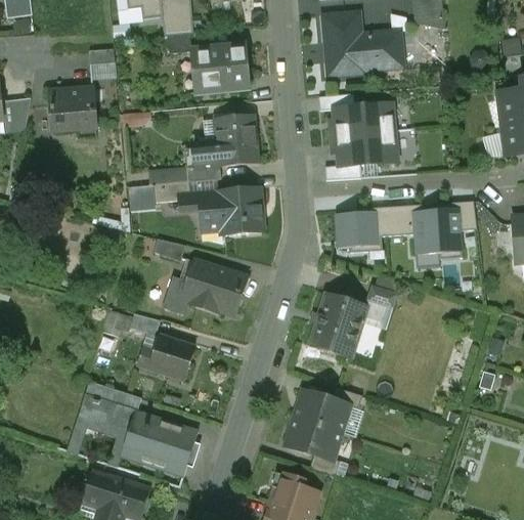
[(5,0),(7,17),(33,13),(31,0),(5,0)]
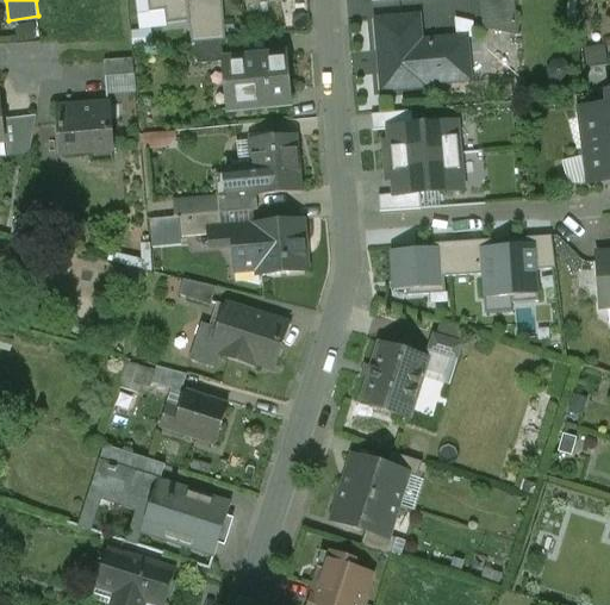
[(480,0),(483,22),(516,18),(514,0),(480,0)]
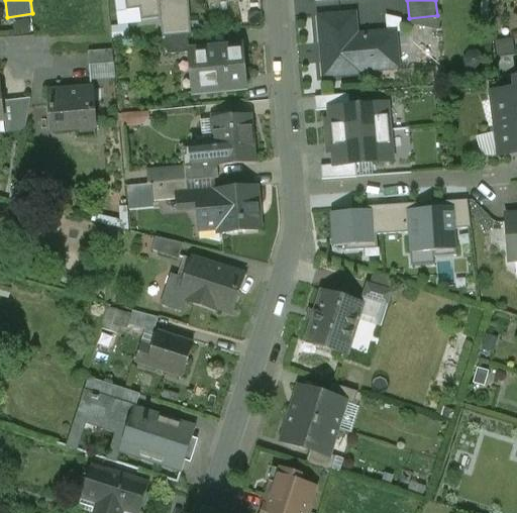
[(168,4),(150,6),(152,20),(170,18),(168,4)]
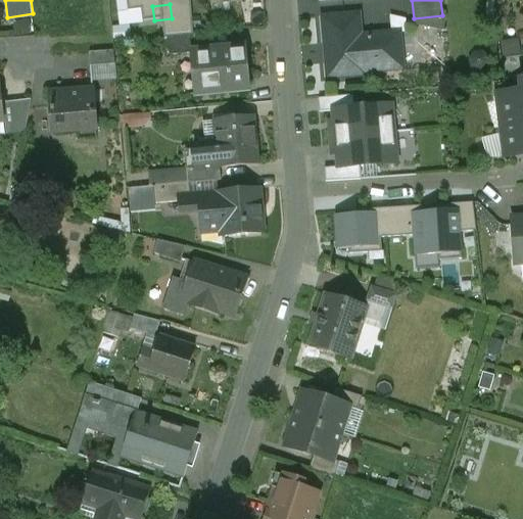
[(355,12),(323,15),(329,75),(364,72),(363,64),(401,61),(398,31),(358,34),(355,12)]
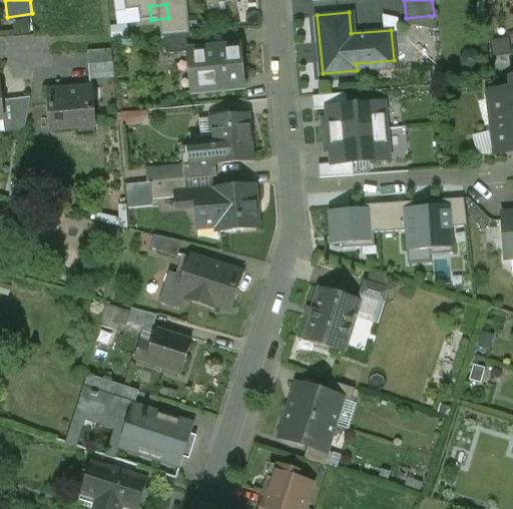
[(193,31),(161,33),(163,52),(183,50),(182,44),(194,43),(193,31)]
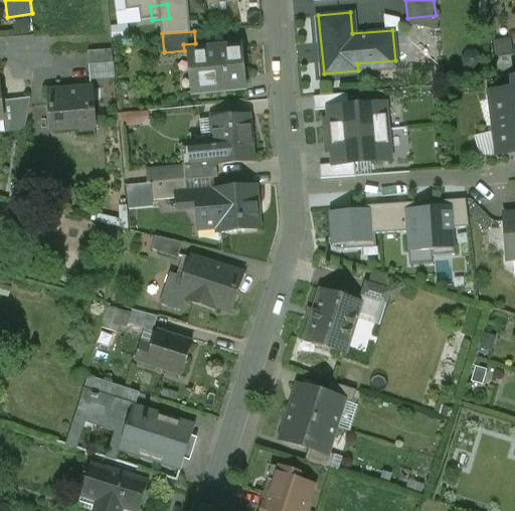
[(242,43),(188,48),(192,91),(245,86),(242,43)]
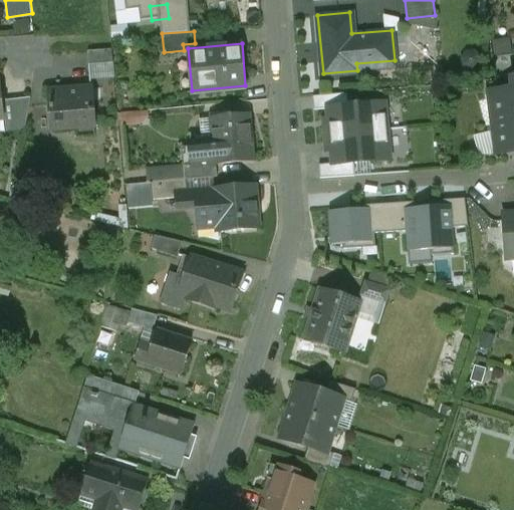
[(111,47),(87,48),(89,62),(112,60),(111,47)]
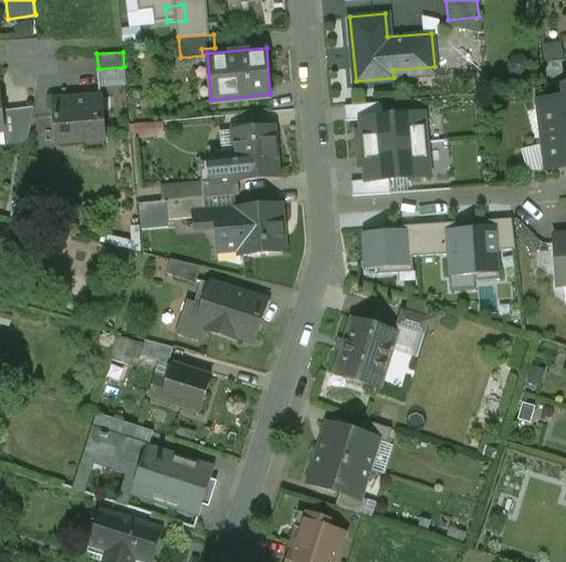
[(565,94),(544,97),(547,125),(543,126),(553,165),(565,162),(565,94)]
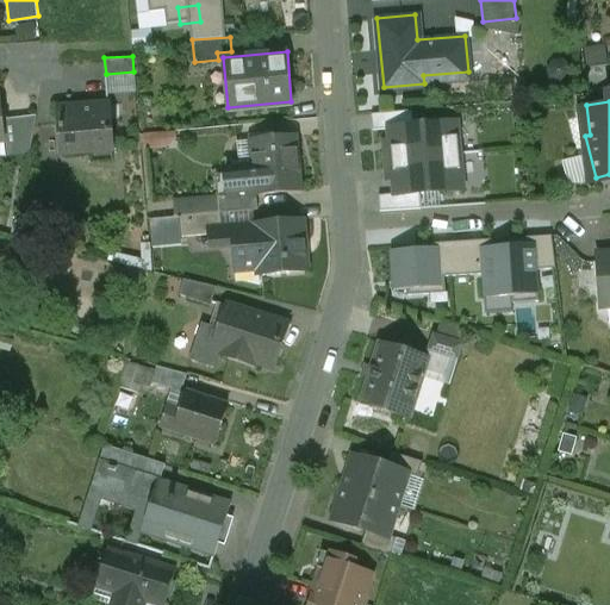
[(109,103),(58,106),(61,151),(112,148),(109,103)]
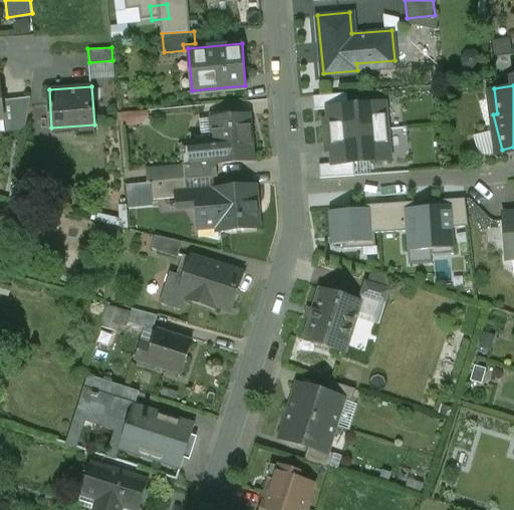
[(328,105),(348,104),(347,91),(313,94),(314,106),(328,105)]
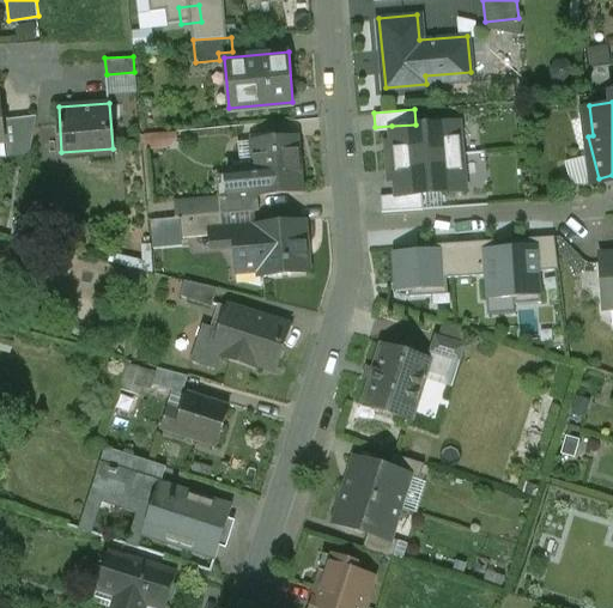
[(36,114),(2,117),(5,139),(4,139),(5,153),(30,151),(36,114)]
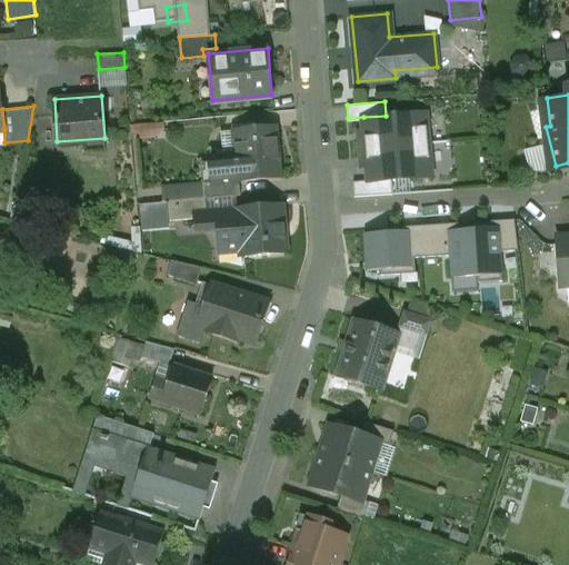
[(360,130),(362,147),(428,141),(426,112),(386,116),(363,117),(365,130),(360,130)]
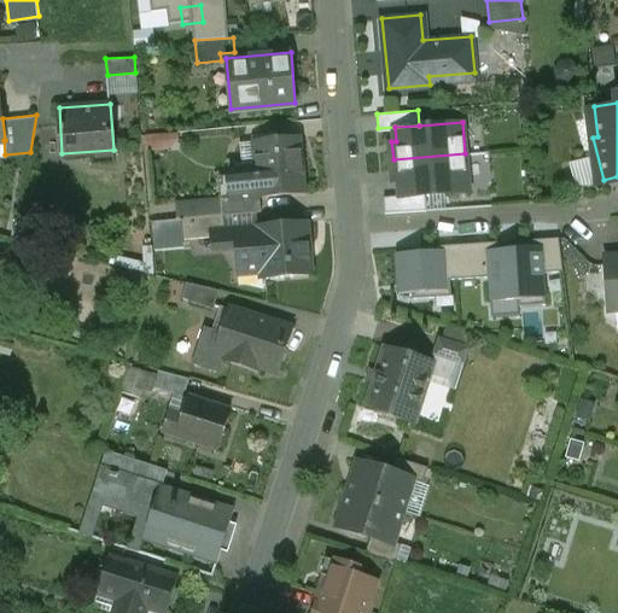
[(298,135),(255,139),(257,167),(260,187),(260,194),(303,191),(298,135)]
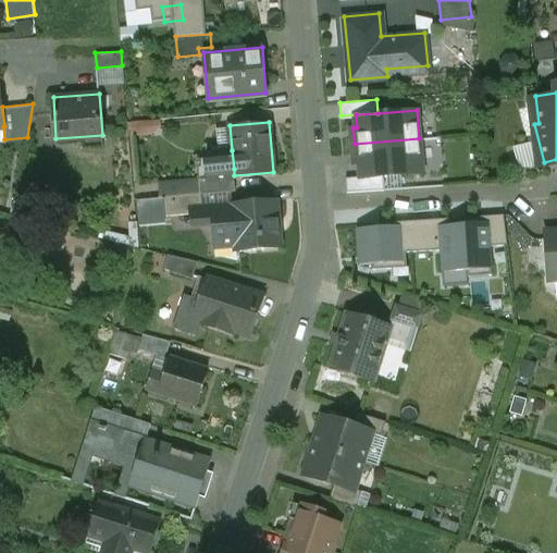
[(419,138),(355,144),(356,162),(360,161),(361,176),(383,174),(422,171),(419,138)]
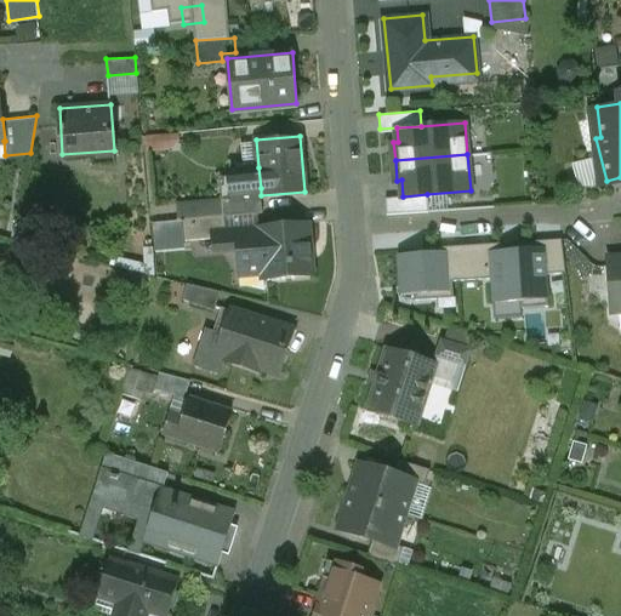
[(258,167),(229,170),(232,190),(261,188),(258,167)]
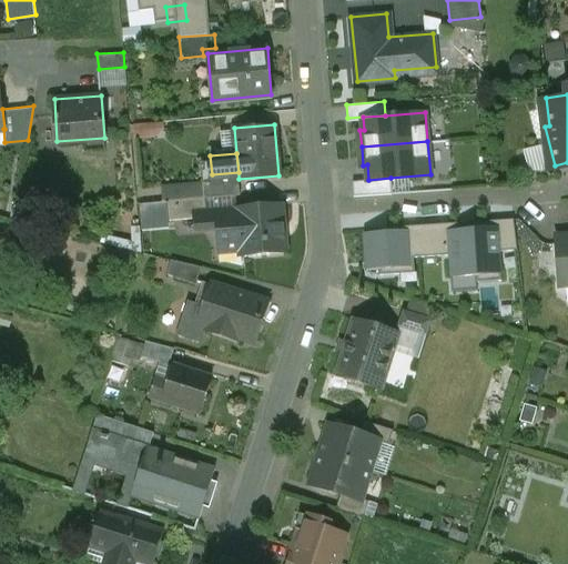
[(212,174),(202,175),(203,183),(204,195),(240,192),(239,179),(239,172),(212,174)]
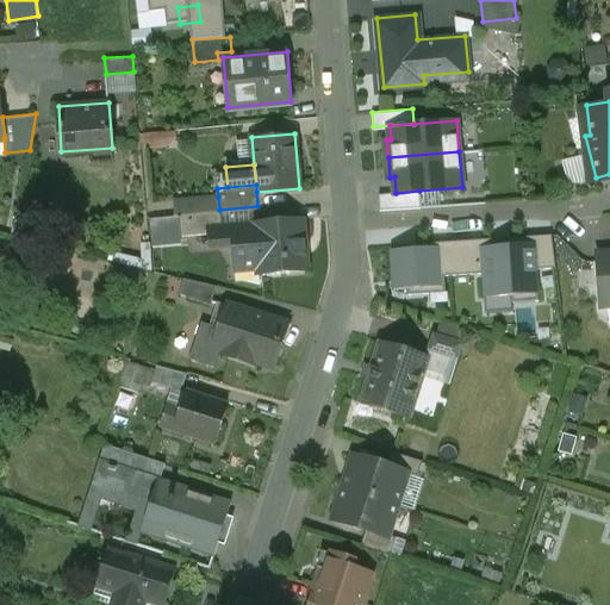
[(396,193),(379,194),(380,209),(421,206),(419,191),(396,193)]
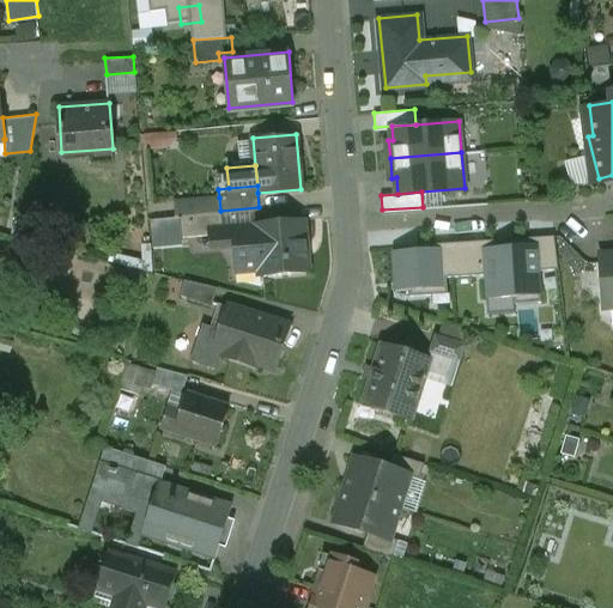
[(219,198),(178,202),(180,214),(220,211),(219,198)]
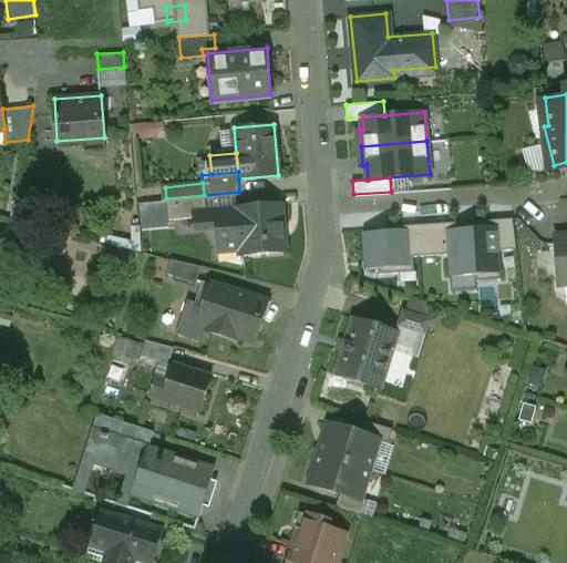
[(204,195),(166,198),(168,218),(206,215),(204,195)]
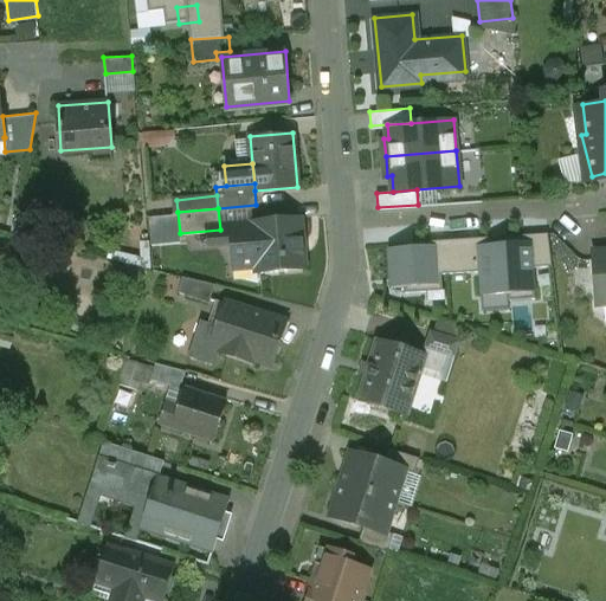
[(300,214),(252,219),(253,221),(230,224),(233,265),(236,265),(234,258),(256,256),(257,271),(304,266),(300,214)]
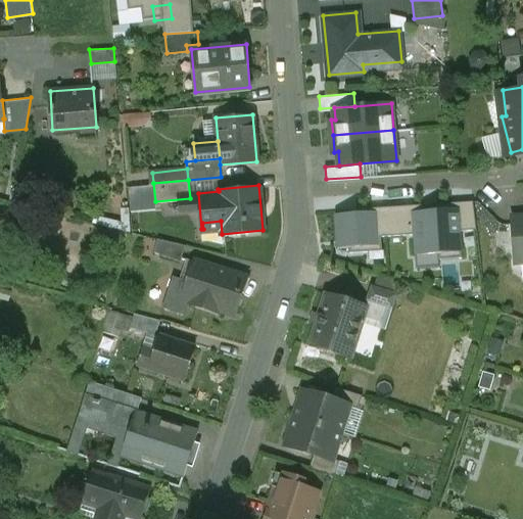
[(459,207),(460,229),(476,228),(472,200),(455,202),(455,207),(459,207)]
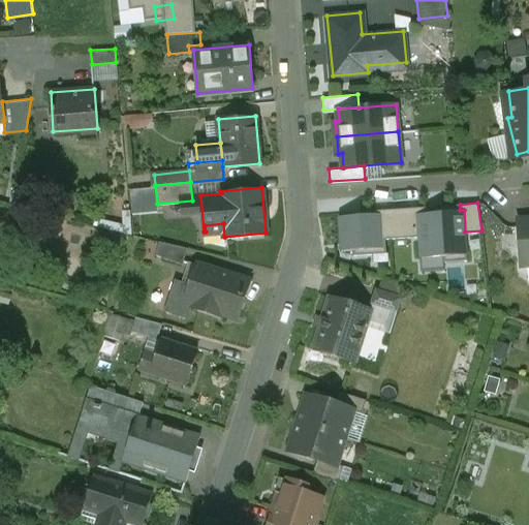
[(380,214),(382,238),(419,236),(418,213),(417,207),(380,209),(380,214)]
